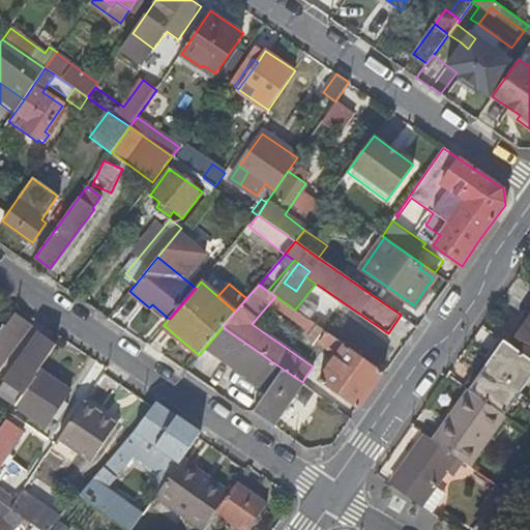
[(0,366),(29,324),(12,313),(2,328),(0,331),(0,366)]
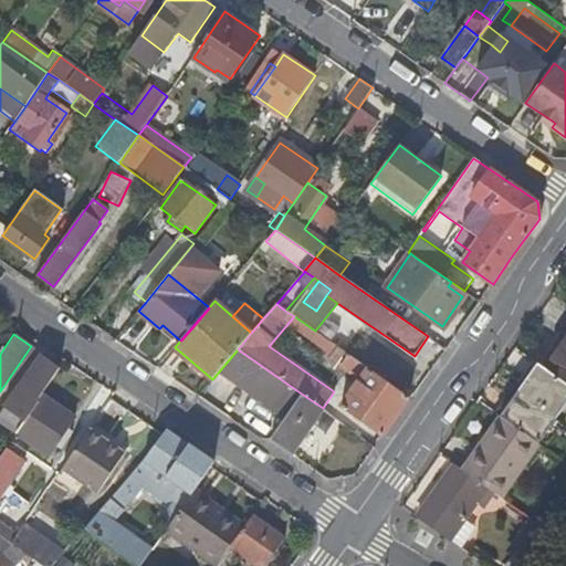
[(565,339),(547,368),(565,381),(565,339)]
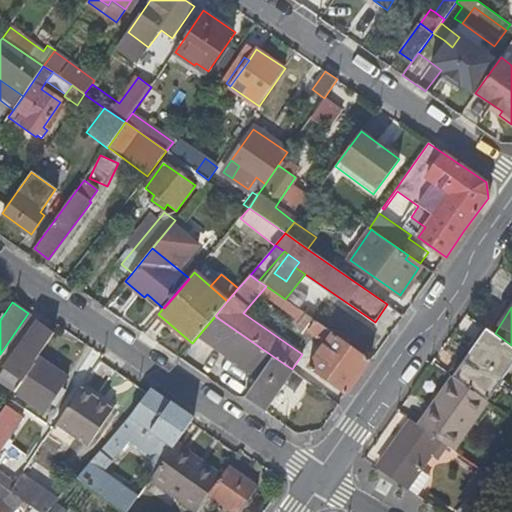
[(309,367),(348,394),(372,360),(305,314),(297,326),(307,333),(309,330),(321,339),(323,338),(327,341),(309,367)]
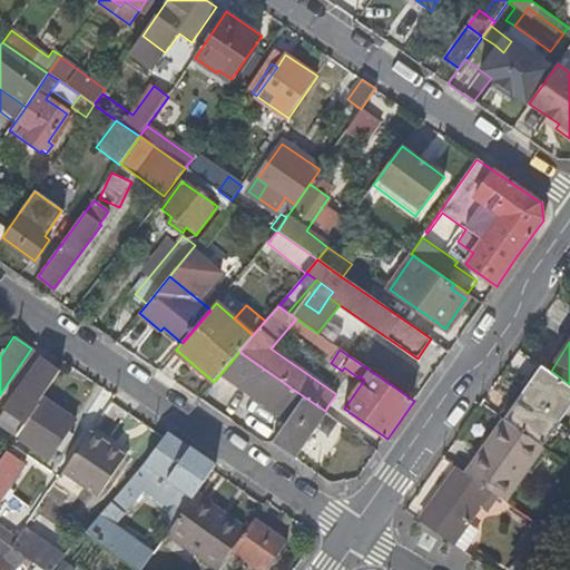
[(220,374),(288,421),(305,397),(239,352),(220,374)]
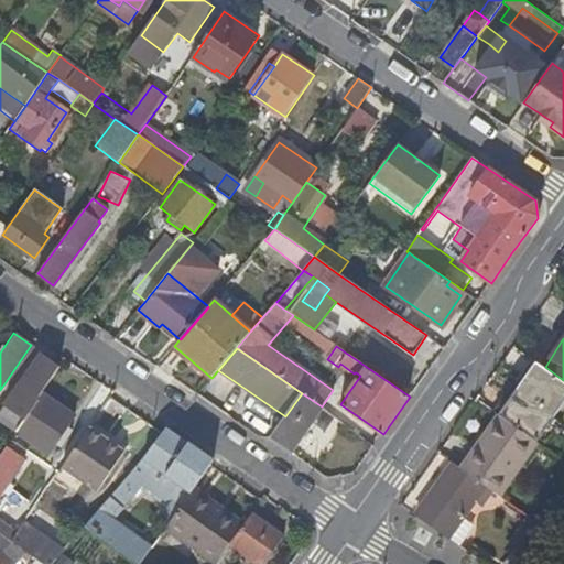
[(0,413),(0,420),(17,432),(35,405),(33,404),(60,366),(42,354),(0,413)]
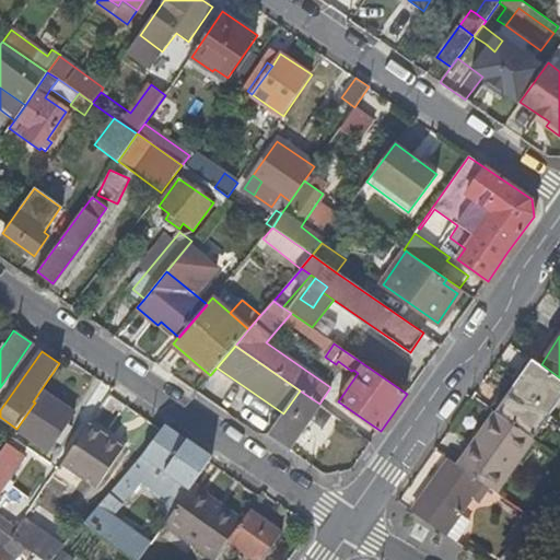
[(533,358),(496,411),(534,439),(559,401),(559,377),(541,364),(533,358)]
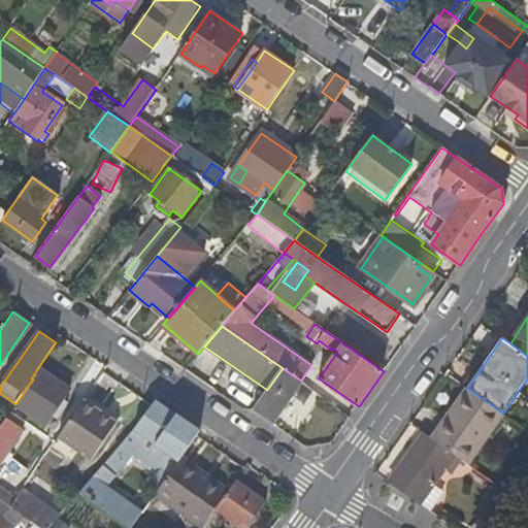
[(271,423),(301,381),(283,368),(267,390),(253,410),(271,423)]
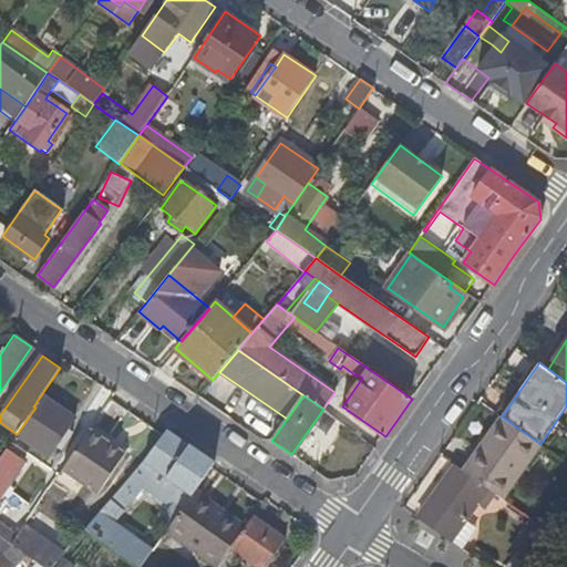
[(73,418),(43,397),(35,408),(17,434),(16,436),(47,456),(54,445),(60,450),(72,432),(66,428),(73,418)]
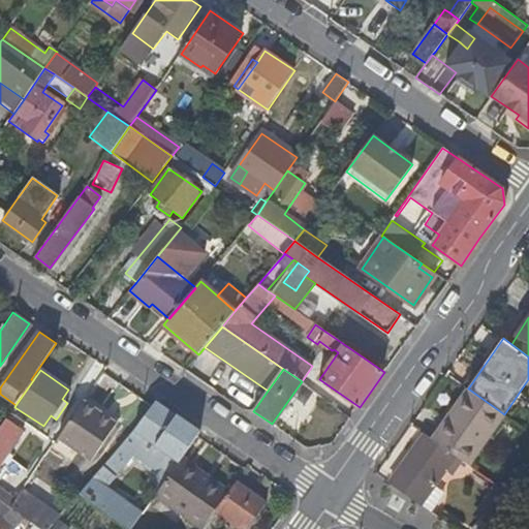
[(468,389),(433,438),(455,454),(468,464),(504,414),(468,389)]
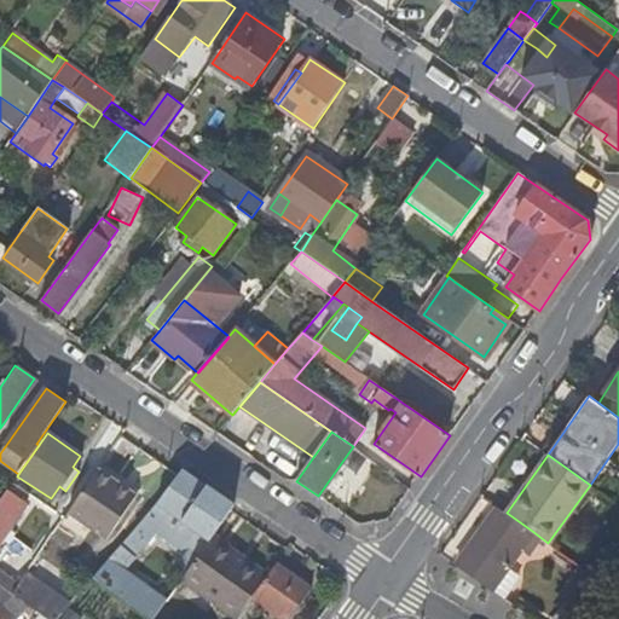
[(138,496),(99,469),(69,513),(91,527),(98,533),(108,539),(138,496)]
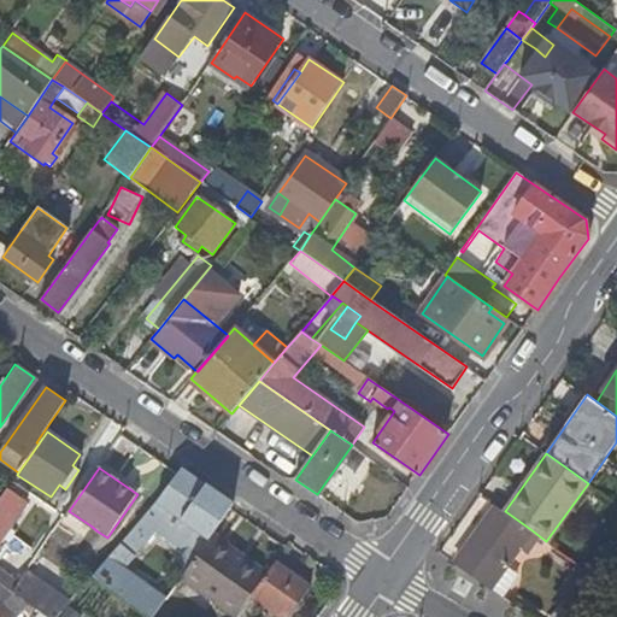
[(189,546),(198,552),(212,533),(229,509),(233,503),(182,469),(180,472),(163,497),(157,504),(135,529),(146,539),(156,528),(178,546),(189,546)]
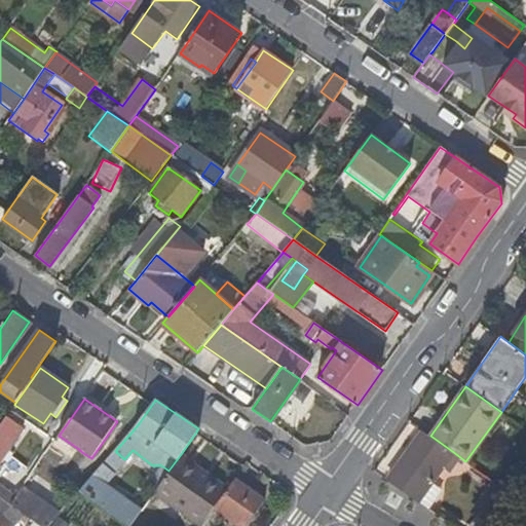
[(0,463),(25,428),(6,416),(0,425),(0,498),(10,506),(14,501),(0,491),(0,463)]
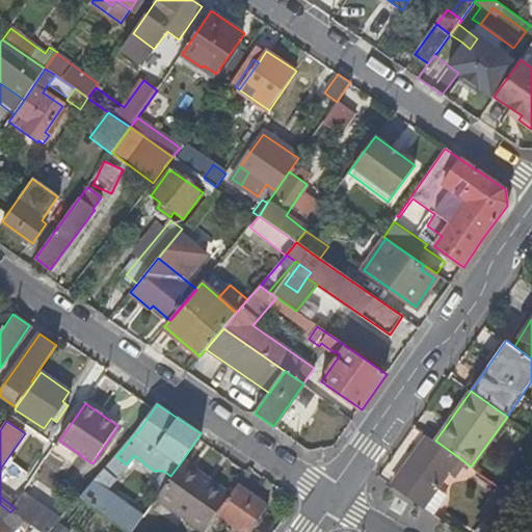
[(422,506),(457,456),(435,441),(429,436),(393,486),(422,506)]
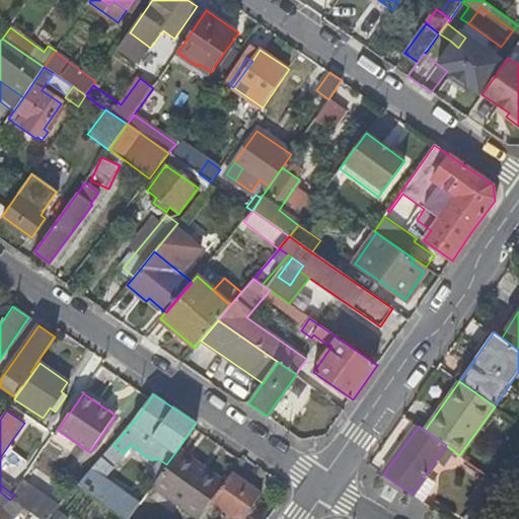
[(123,453),(114,445),(102,457),(112,465),(123,453)]
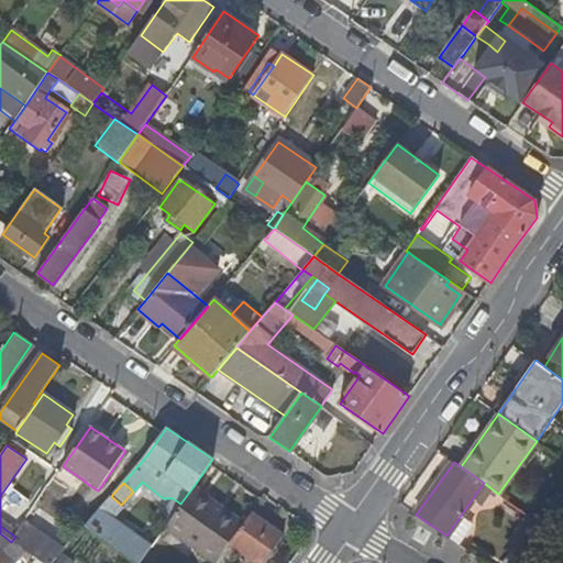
[(206,495),(194,486),(180,504),(165,526),(216,562),(229,543),(243,523),(205,497),(206,495)]
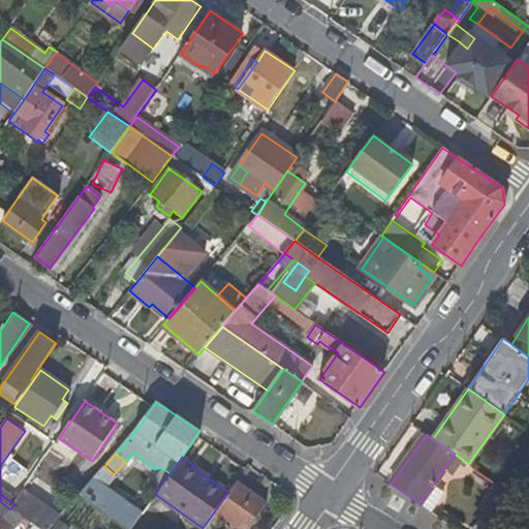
[(114,474),(104,466),(81,494),(130,528),(143,512),(103,486),(114,474)]
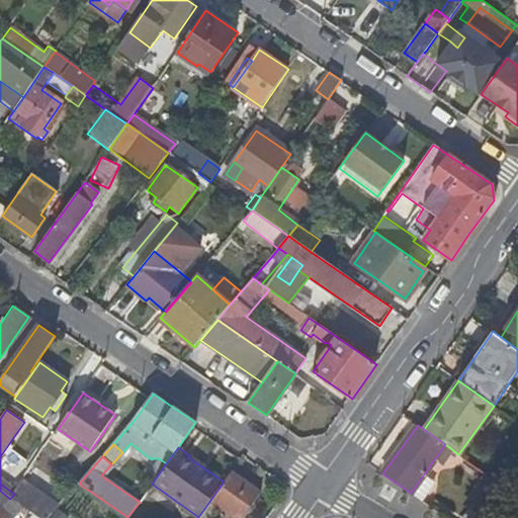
[(241,517),(259,493),(230,472),(224,482),(210,500),(235,517),(241,517)]
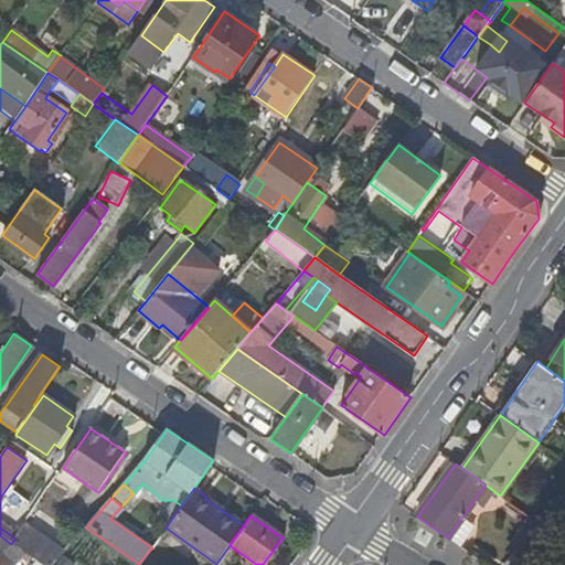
[(510,551),(530,564),(552,533),(532,518),(510,551)]
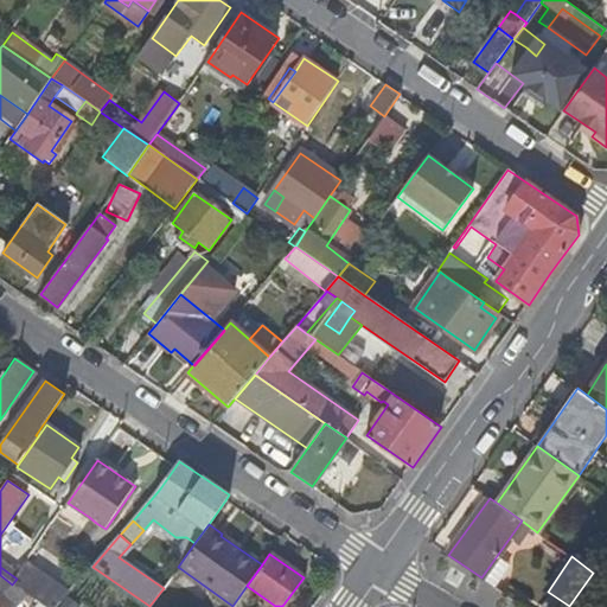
[(56,606),(69,594),(26,564),(17,579),(12,585),(30,596),(45,606),(56,606)]
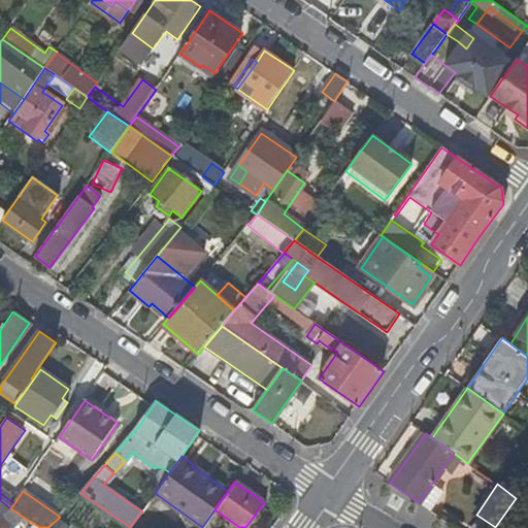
[(0,527),(14,527),(26,519),(10,508),(0,500),(0,527)]
